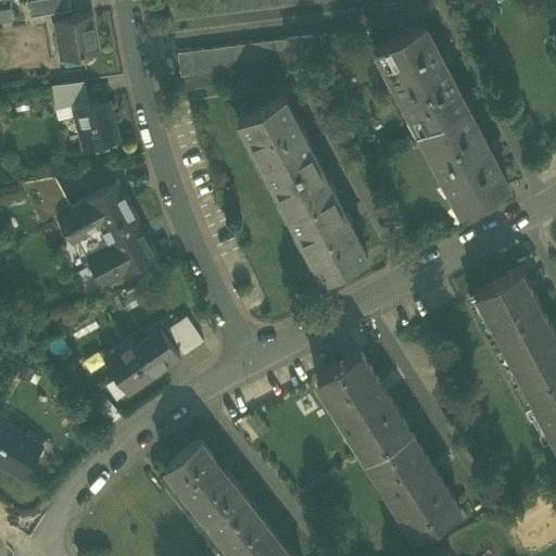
[(71,8),(70,0),(29,0),(33,15),(71,8)]
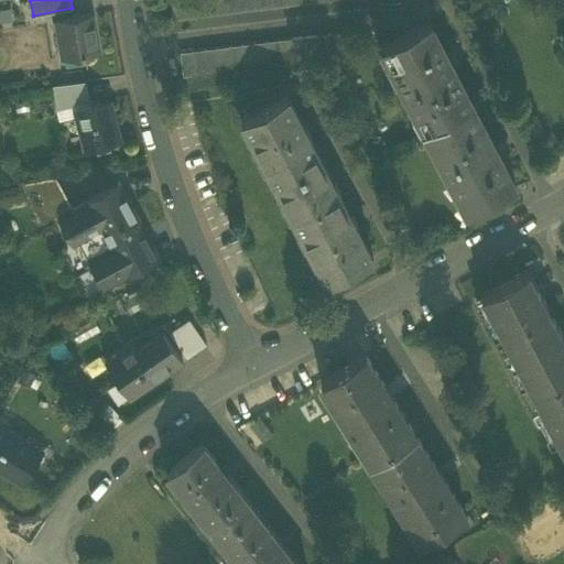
[(171,0),(173,19),(321,0),(171,0)]
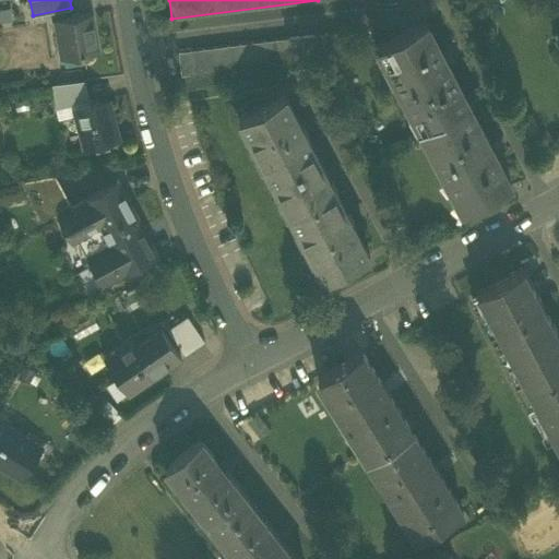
[(11,8),(0,9),(0,21),(13,20),(11,8)]
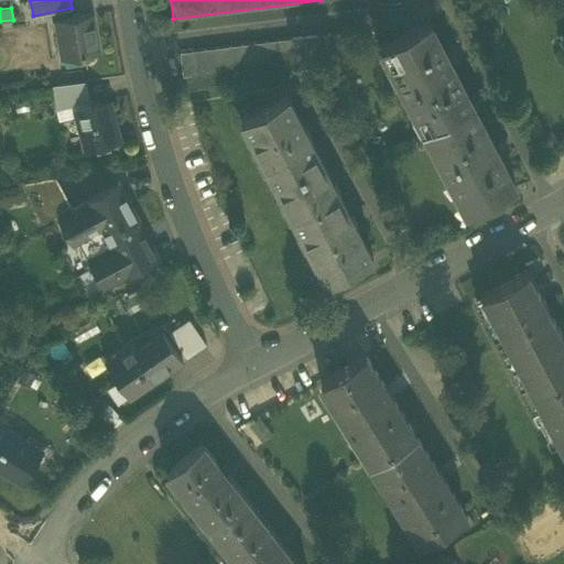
[(56,19),(63,57),(98,51),(91,12),(56,19)]
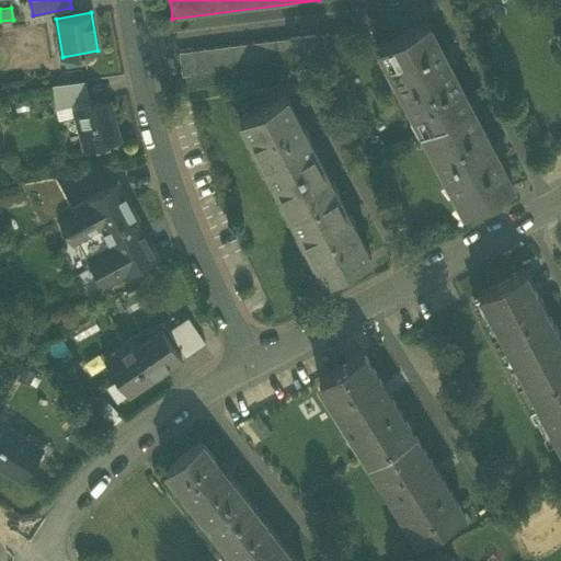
[(379,46),(422,128),(470,103),(427,21),(379,46)]
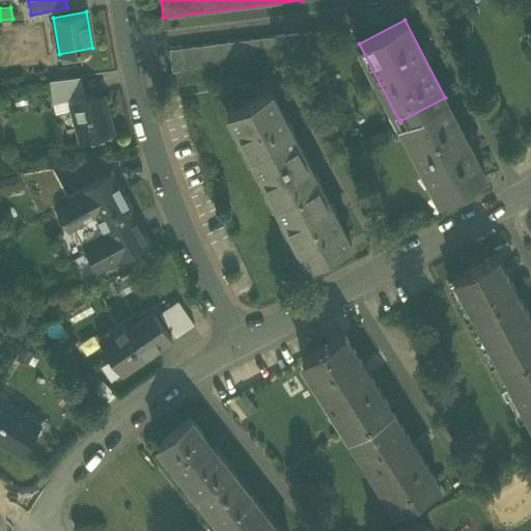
[(170,49),(173,72),(326,53),(323,30),(170,49)]
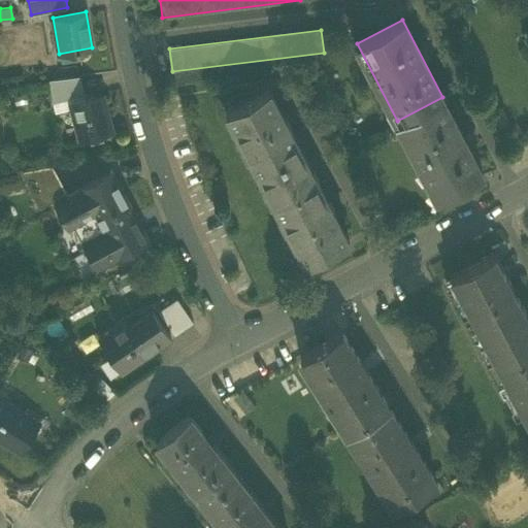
[(50,79),(54,102),(85,94),(79,75),(50,79)]
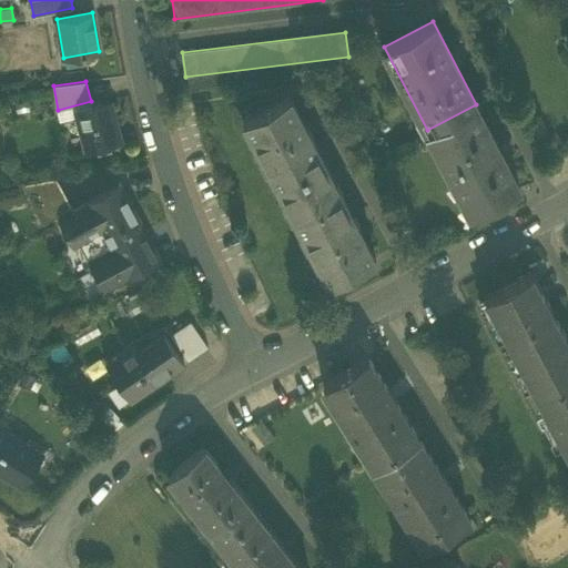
[(243,119),(328,283),(375,257),(290,94),(243,119)]
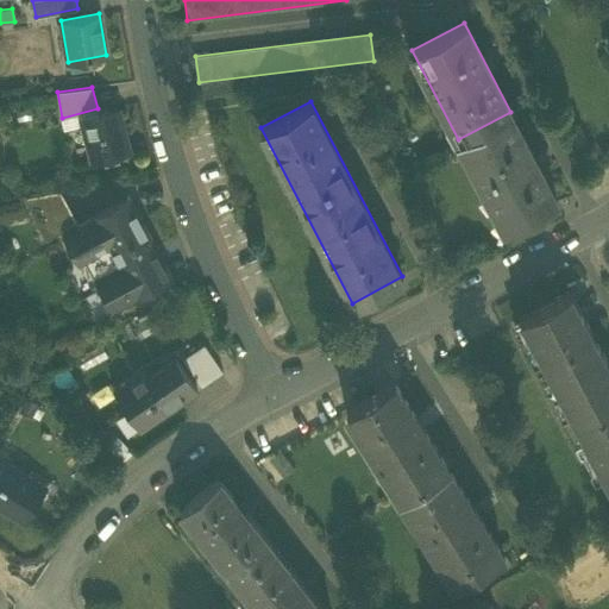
[(98,108),(62,118),(64,129),(83,123),(82,117),(99,113),(98,108)]
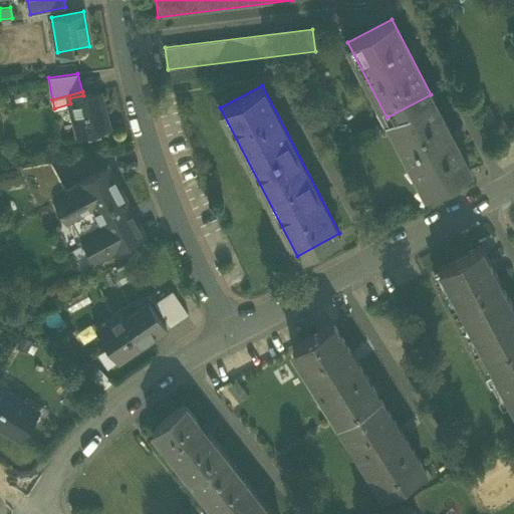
[(70,103),(78,136),(108,127),(98,91),(83,95),(69,98),(70,103)]
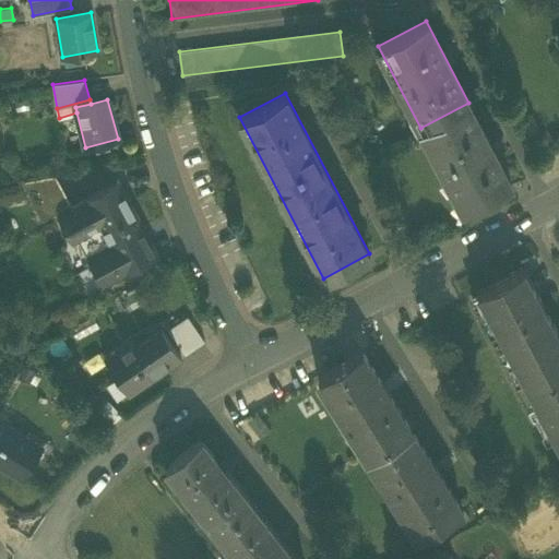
[(511,185),(468,103),(420,128),(463,210),(511,185)]
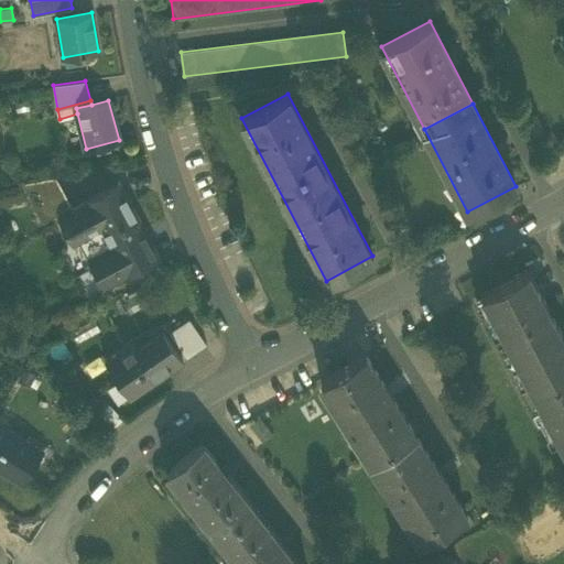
[(29,181),(49,217),(57,213),(72,205),(56,176),(29,181)]
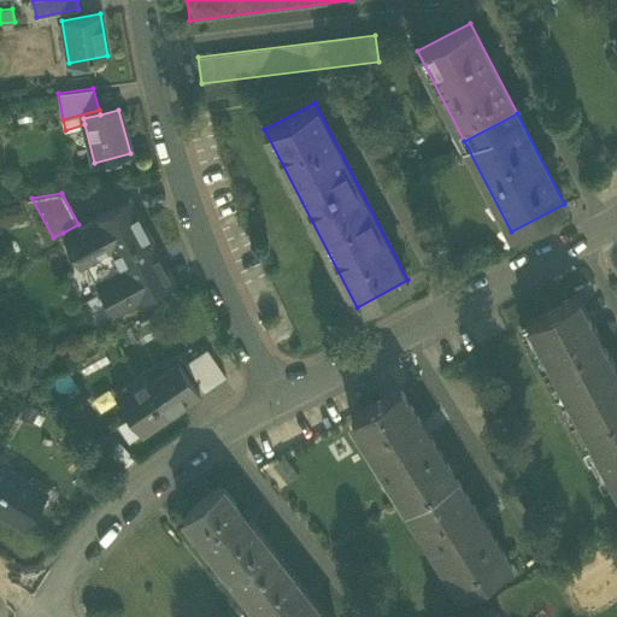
[(94,257),(106,278),(157,251),(129,199),(95,217),(97,221),(81,229),(65,238),(80,265),(94,257)]
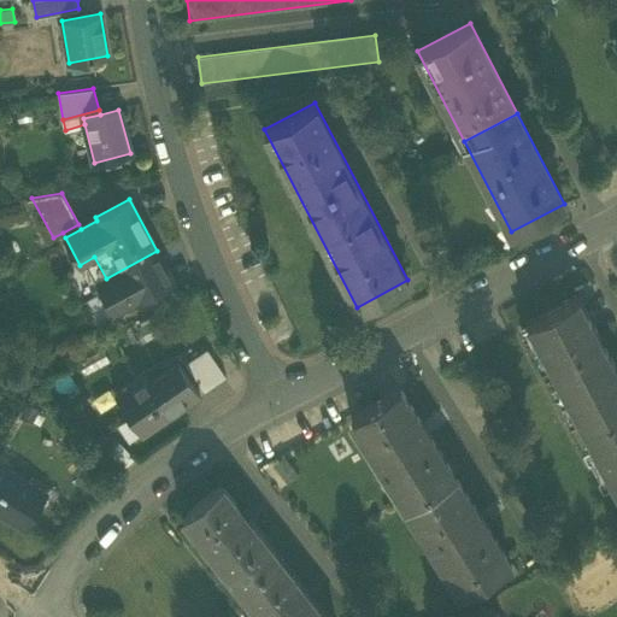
[(65,238),(81,229),(78,224),(63,233),(65,238)]
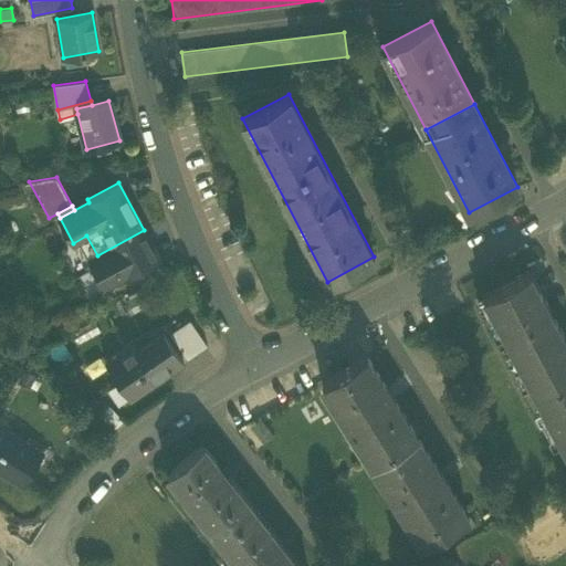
[(80,241),(104,286),(158,257),(144,230),(97,255),(86,236),(73,243),(74,243),(80,241)]
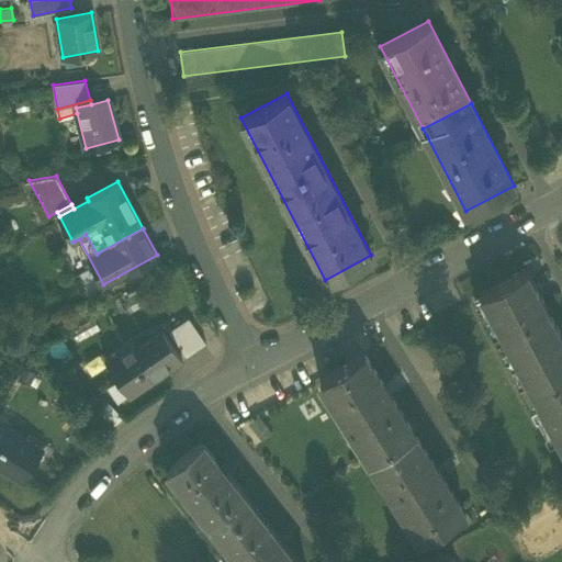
[(480,293),(561,449),(561,335),(527,268),(480,293)]
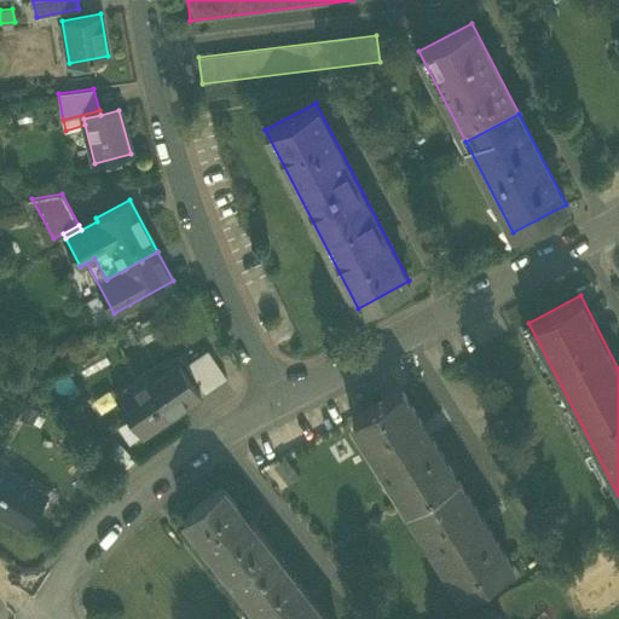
[(162,333),(155,318),(139,327),(148,341),(162,333)]
